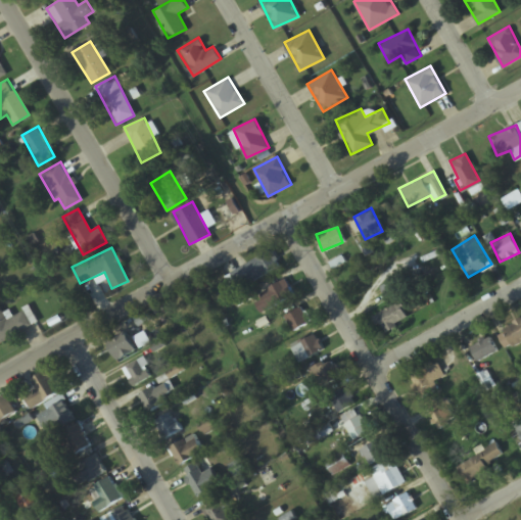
[(279,267),(270,249),(225,274),(234,291),(279,267)]
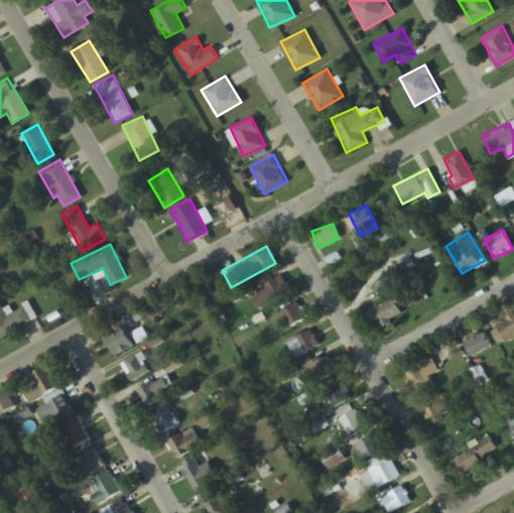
[(248,289),(255,306),(289,292),(282,275),(248,289)]
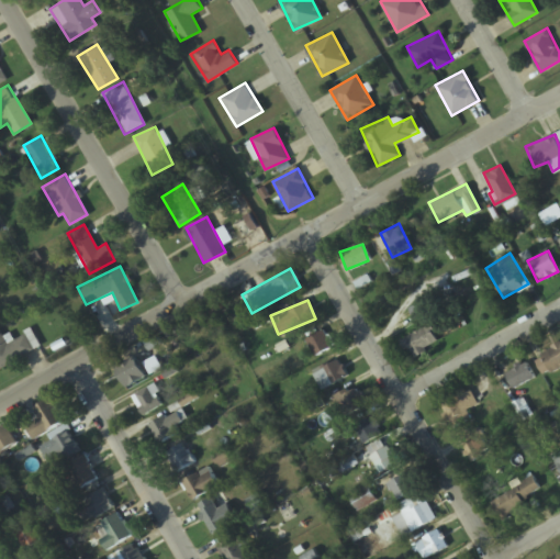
[(400,341),(410,357),(437,342),(427,324),(400,341)]
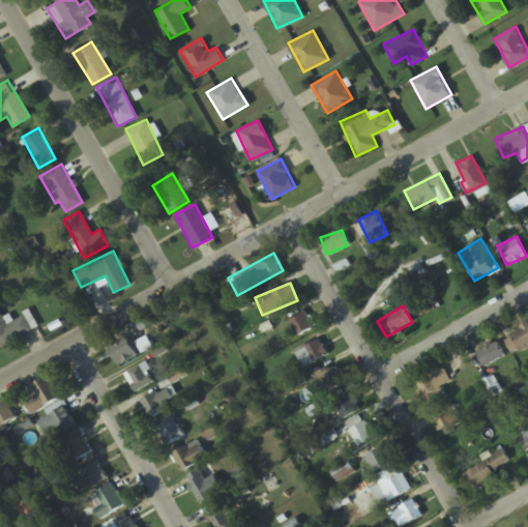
[(288,316),(293,333),(313,327),(308,310),(288,316)]
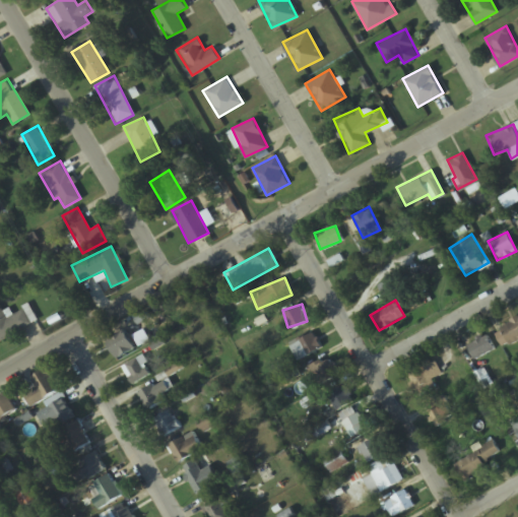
[(0,338),(31,324),(23,308),(4,316),(0,307),(0,338)]
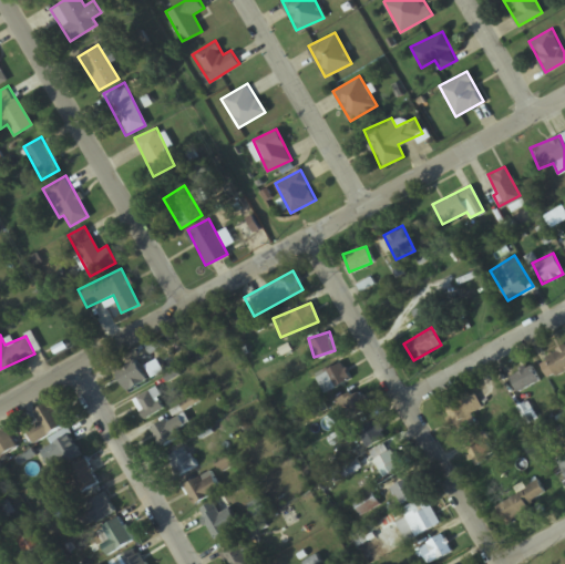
[(564,345),(544,354),(553,373),(564,368),(564,345)]
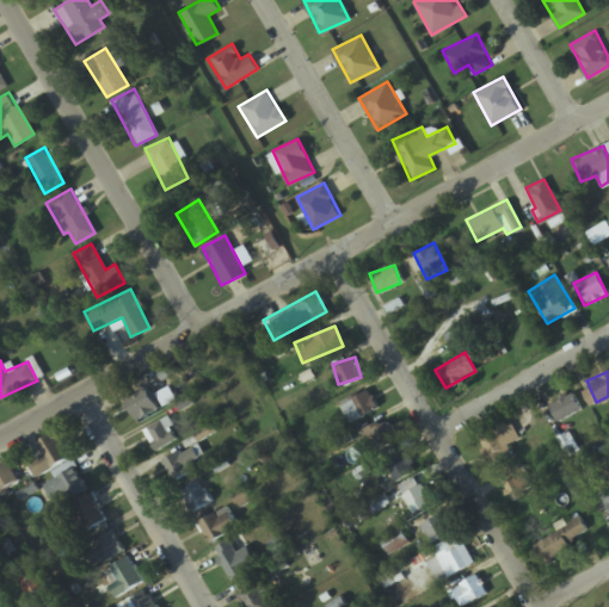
[(157,407),(145,385),(123,398),(135,420),(157,407)]
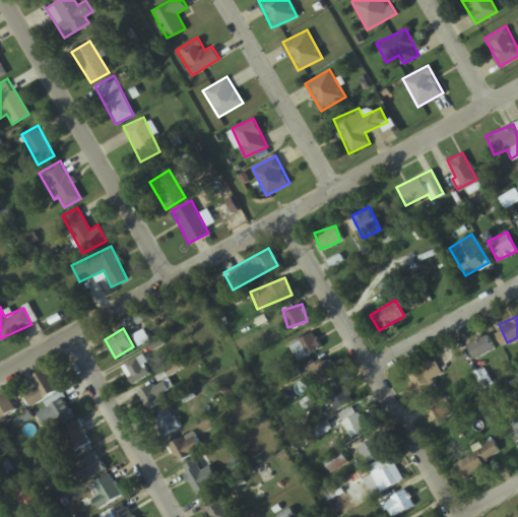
[(320,345),(311,331),(288,346),(299,361),(320,345)]
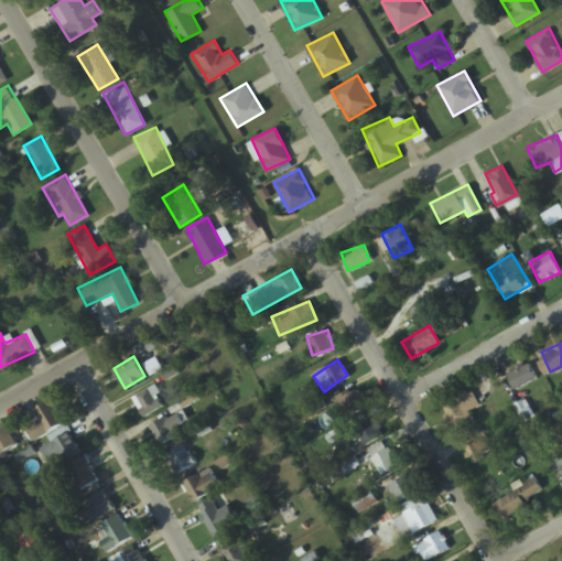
[(506,373),(512,389),(536,378),(529,362),(506,373)]
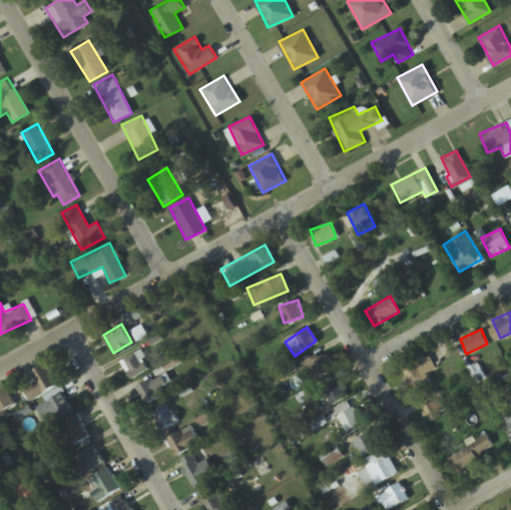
[(130,378),(145,369),(135,351),(120,360),(130,378)]
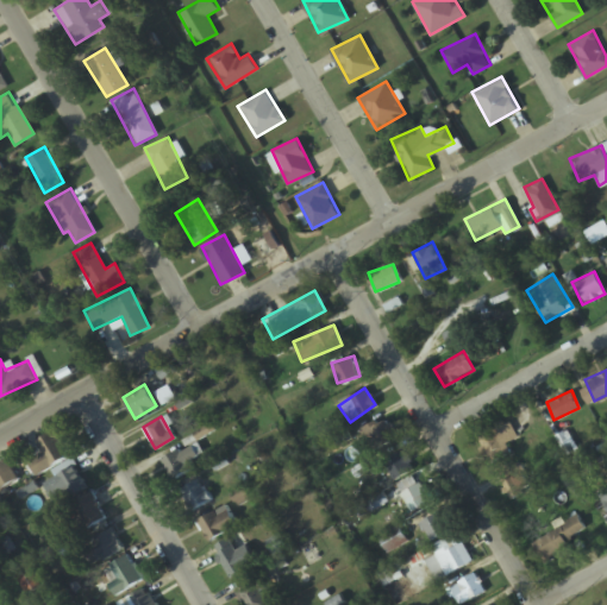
[(395,435),(381,416),(361,432),(375,449),(395,435)]
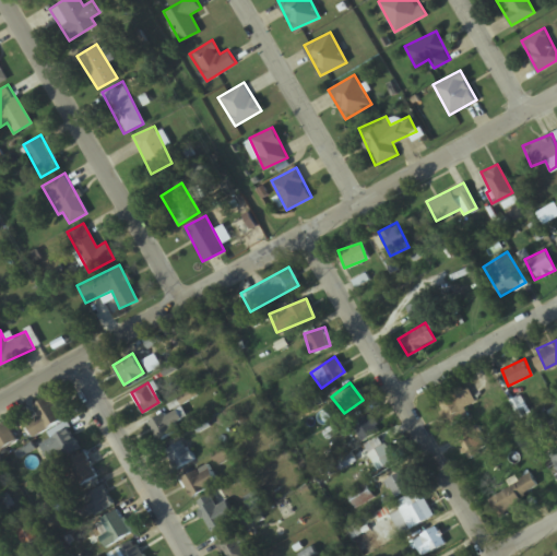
[(467,415),(463,407),(474,402),(466,387),(437,402),(449,425),(467,415)]
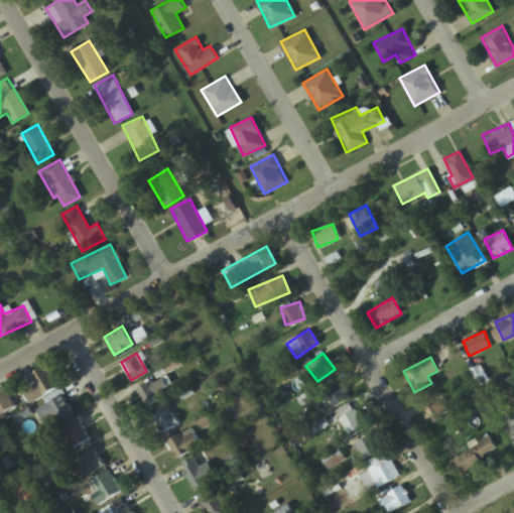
[(35,382),(22,391),(30,403),(58,384),(44,364),(29,374),(35,382)]
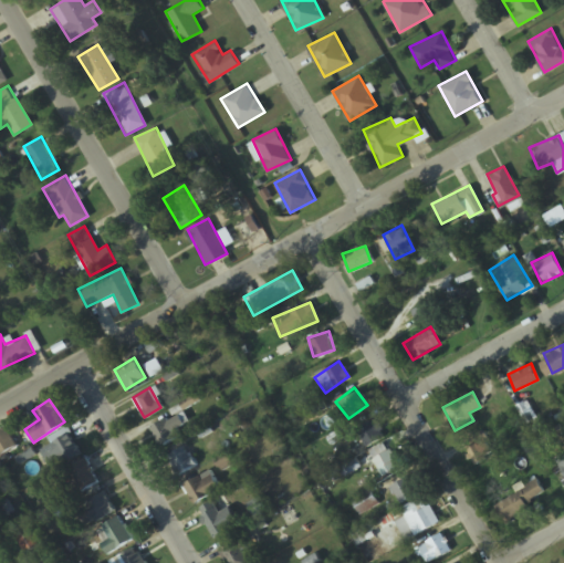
[(159,446),(179,436),(176,428),(185,423),(178,412),(149,427),(159,446)]
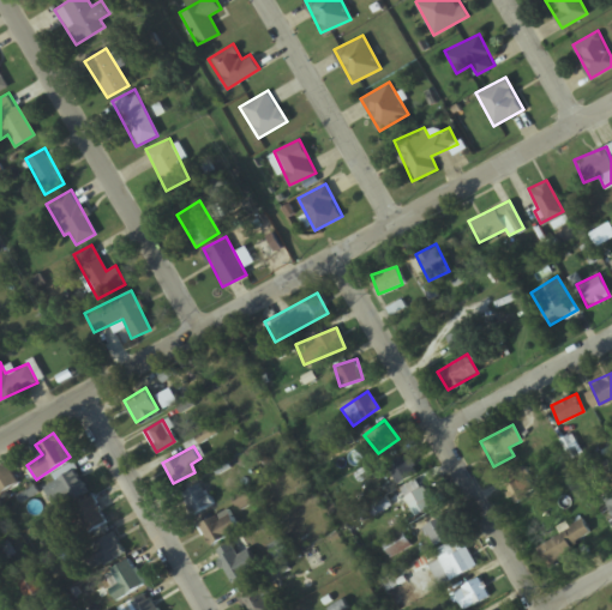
[(384,465),(396,484),(415,471),(403,453),(384,465)]
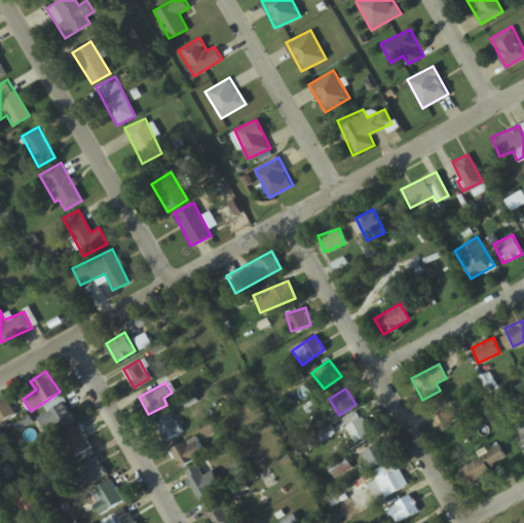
[(0,420),(13,413),(4,397),(0,399),(0,420)]
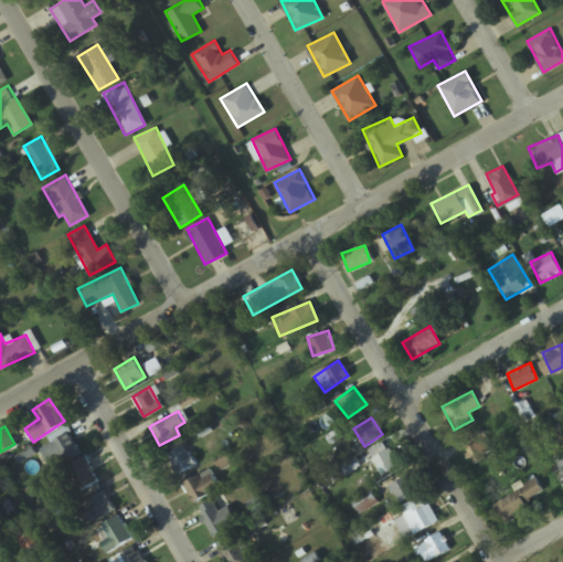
[(80,452),(67,431),(52,439),(64,460),(80,452)]
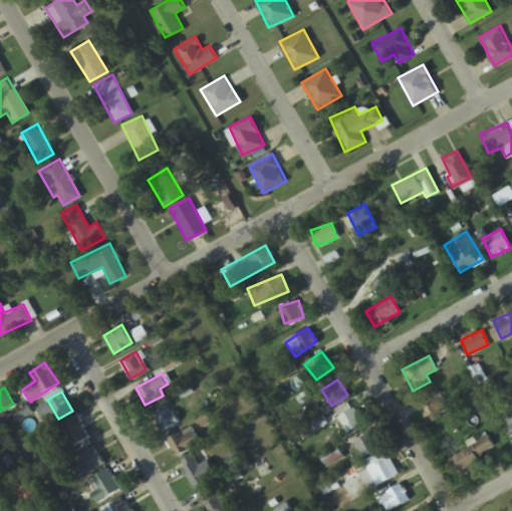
[(430,421),(447,413),(439,397),(422,406),(430,421)]
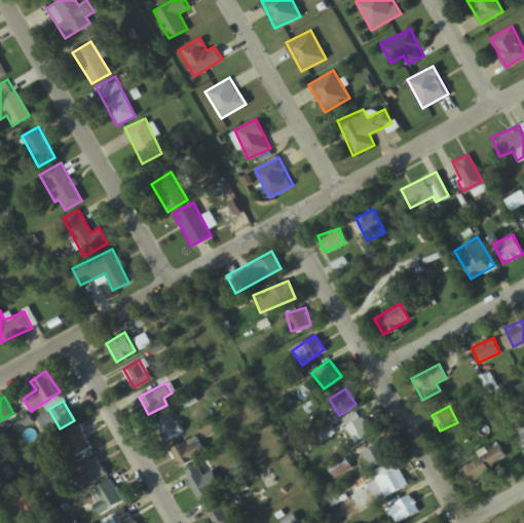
[(182,431),(172,412),(154,422),(163,441),(182,431)]
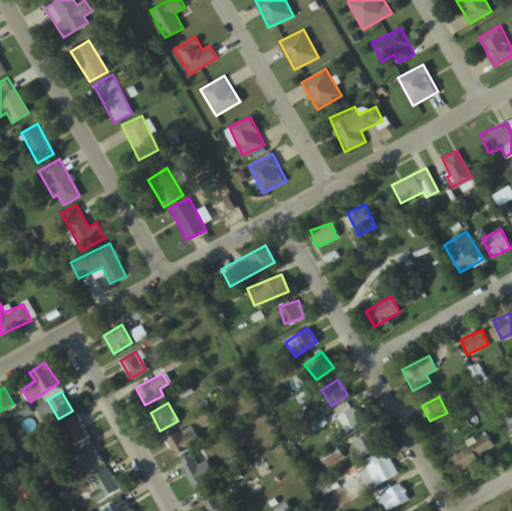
[(362,424),(354,408),(337,415),(345,432),(362,424)]
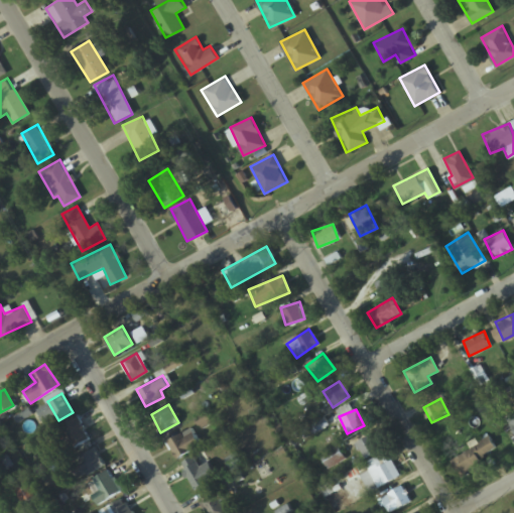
[(513,410),(505,416),(513,432),(513,410)]
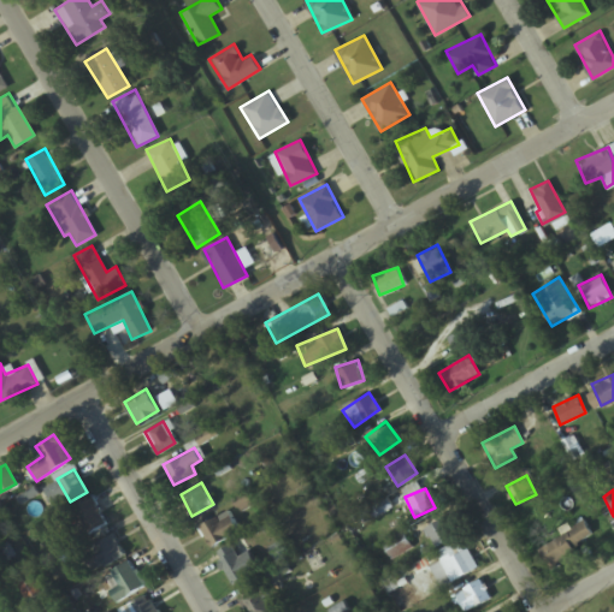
[(105,523),(92,497),(72,506),(86,533),(105,523)]
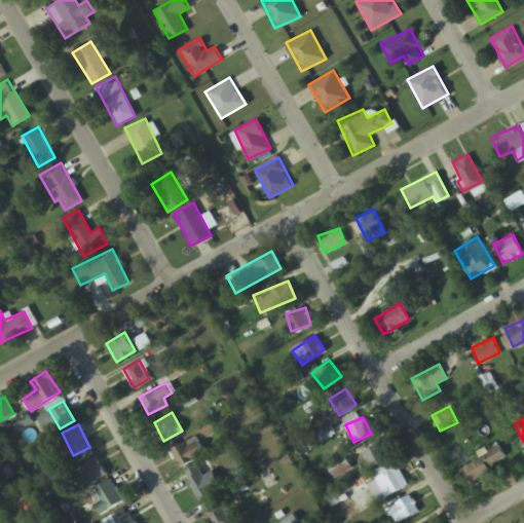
[(179,469),(204,454),(193,436),(169,450),(179,469)]
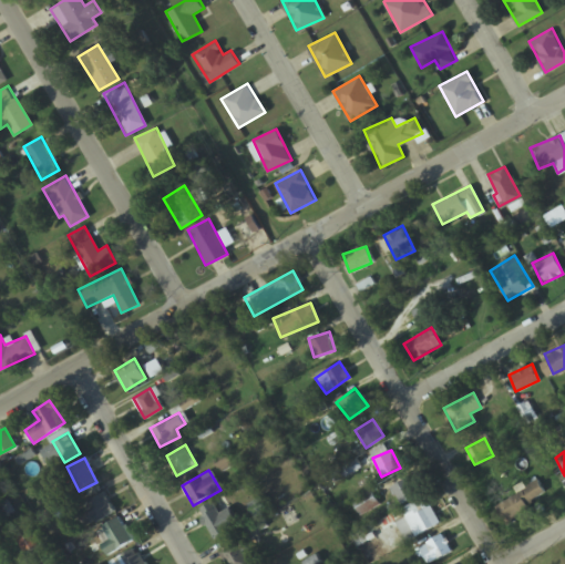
[(389,488),(400,503),(415,492),(406,477),(389,488)]
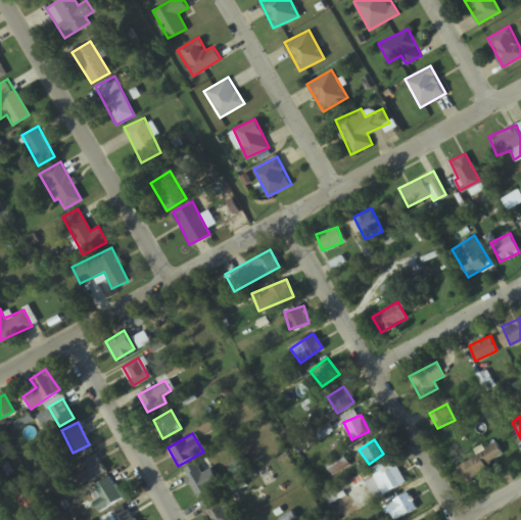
[(454,467),(464,483),(487,470),(483,464),(502,454),(495,442),(454,467)]
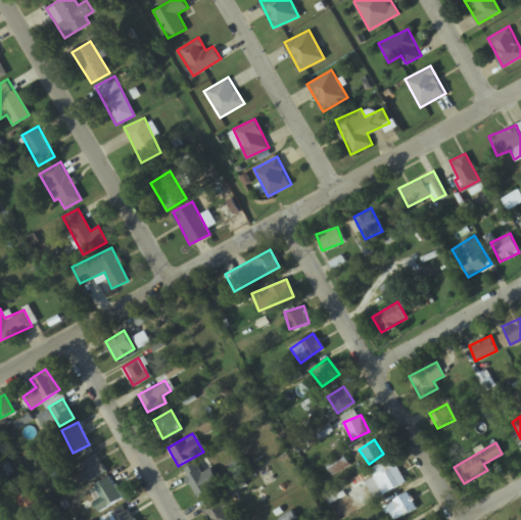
[(68,465),(77,483),(104,472),(96,454),(68,465)]
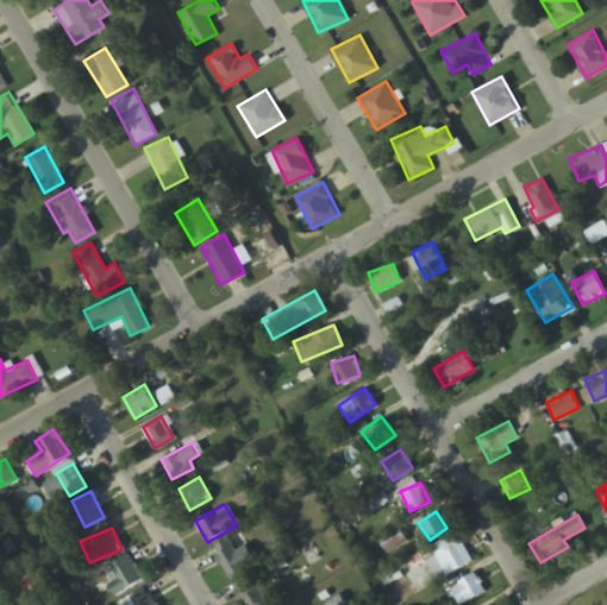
[(420,552),(436,579),(470,560),(455,531),(420,552)]
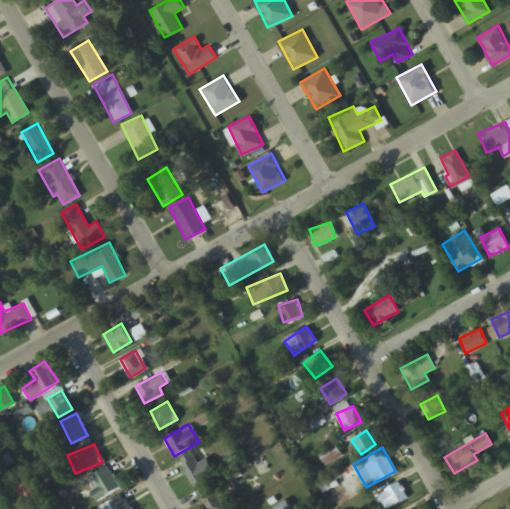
[(196,460),(192,452),(178,459),(193,485),(214,473),(204,456),(196,460)]
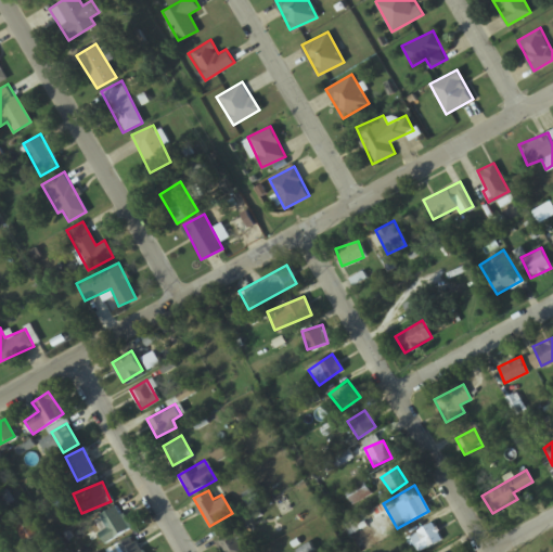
[(129,526),(117,508),(93,523),(104,541),(129,526)]
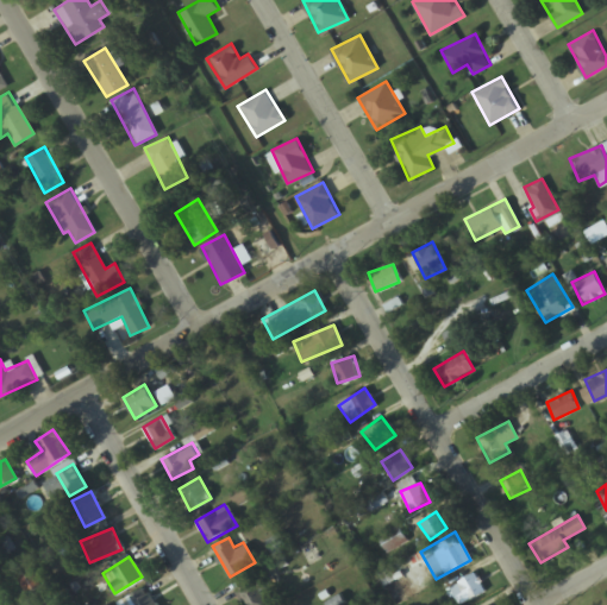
[(458,604),(483,591),(474,573),(449,586),(458,604)]
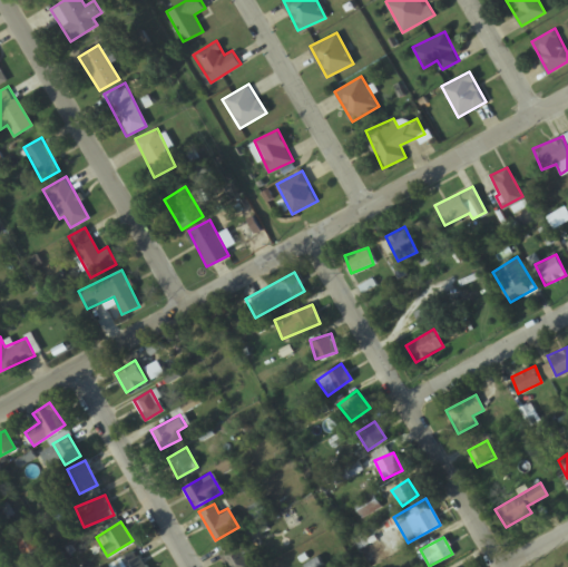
[(228,566),(248,566),(253,565),(238,538),(219,548),(228,566)]
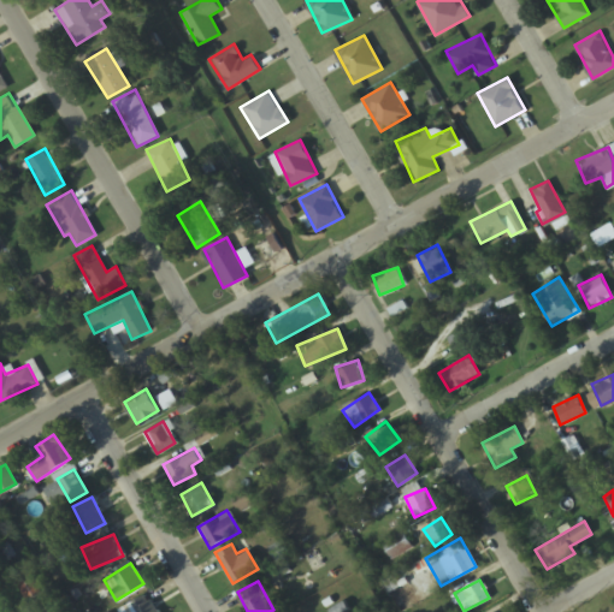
[(158,611),(146,592),(117,610),(117,611),(158,611)]
